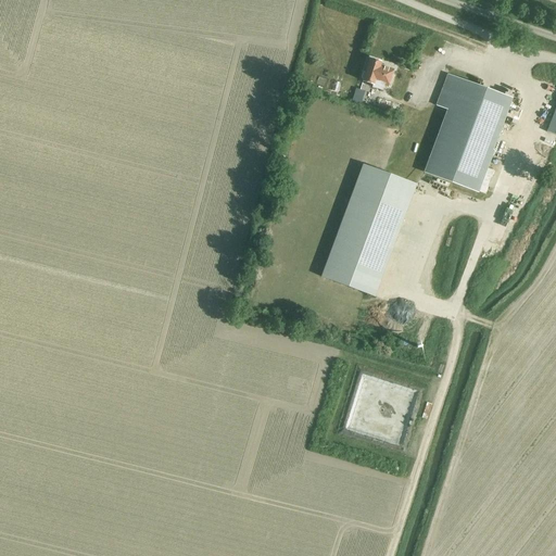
[(383,86),(388,87),(392,73),(380,68),(381,65),(369,61),(365,74),(362,73),(359,79),(364,80),(363,83),(374,87),(373,90),(381,93),(383,86)]
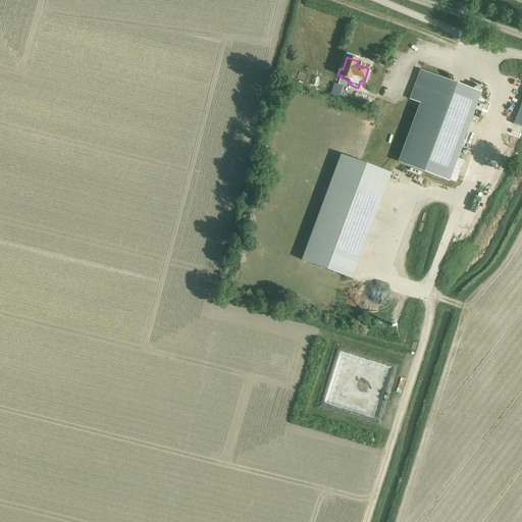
[(400,161),(448,178),(479,92),(420,70),(410,99),(421,104),(400,161)]
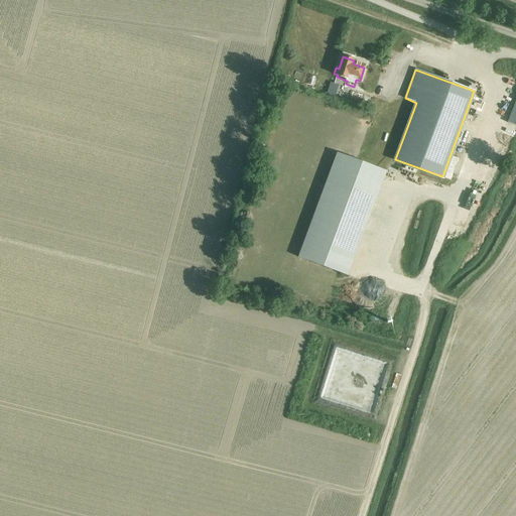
[(515,98),(507,122),(515,125),(515,98)]
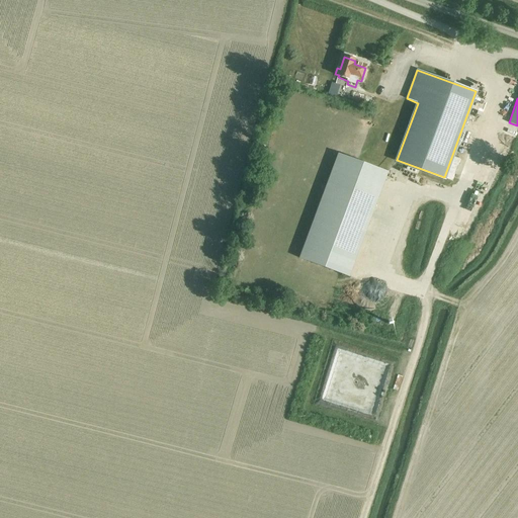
[(298,258),(349,276),(387,171),(338,153),(327,182),(329,183),(300,258),(299,257),(298,258)]
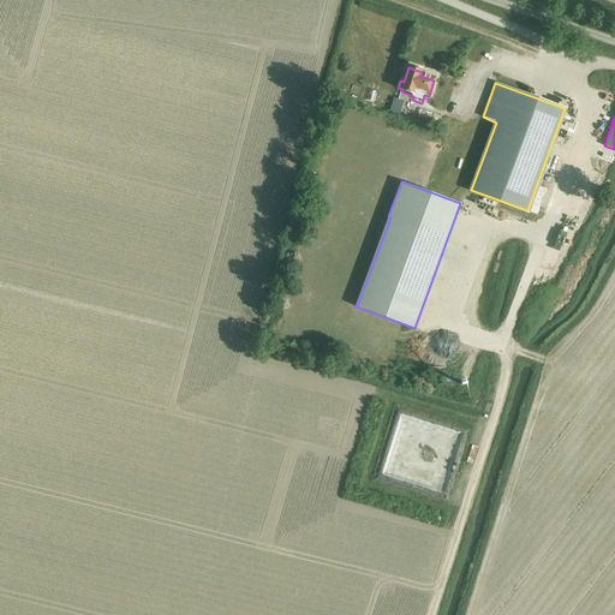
[(547,278),(553,262),(542,258),(536,273),(547,278)]
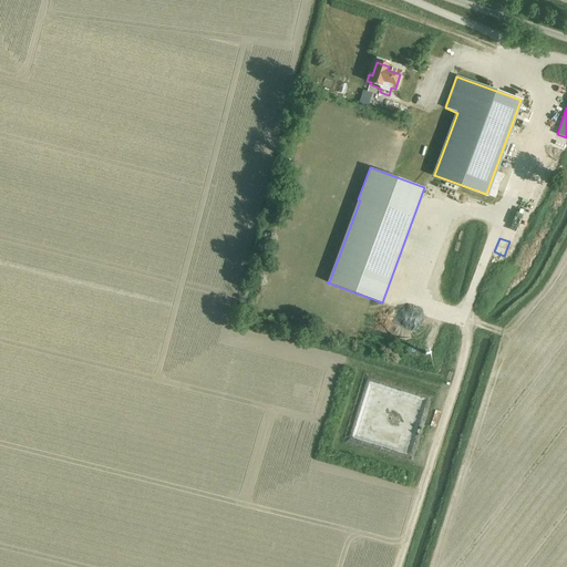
All buildings are outlined.
